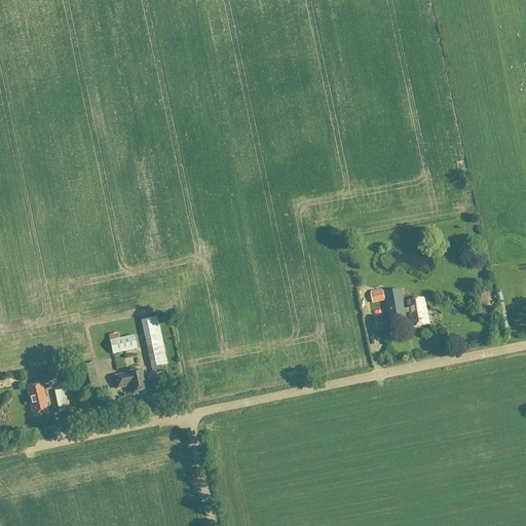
[(368,303),(370,314),(386,312),(383,292),(371,294),(372,303),(368,303)]
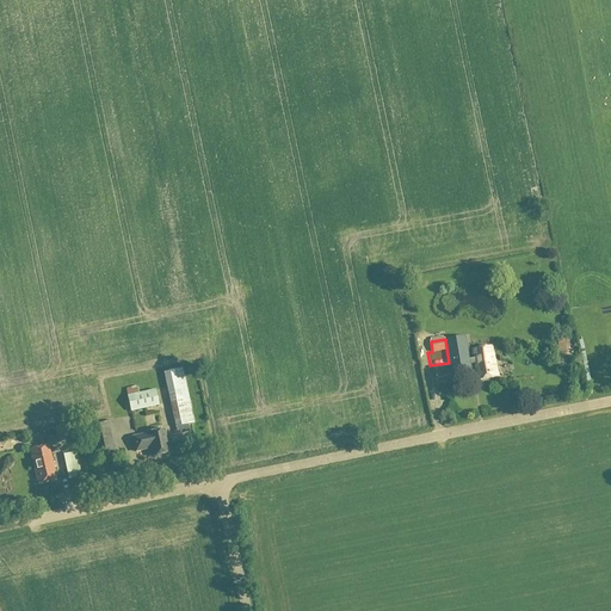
[(473,363),(475,380),(495,376),(491,346),(470,349),(473,357),(470,358),(471,363),(473,363)]
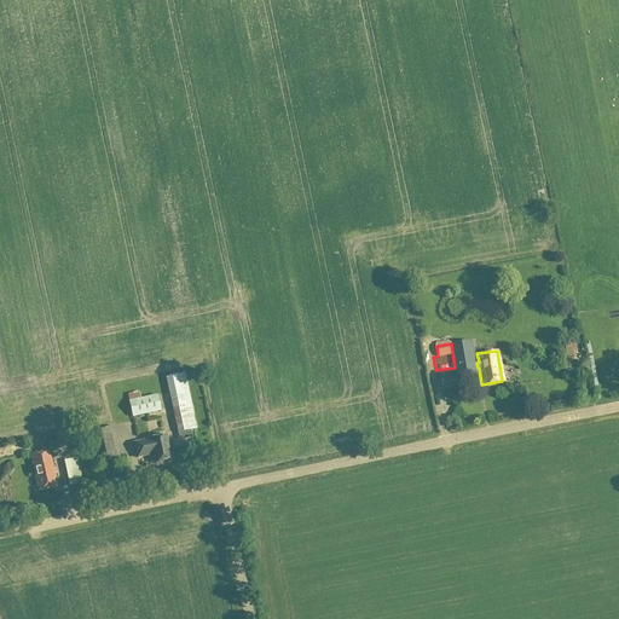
[(166,379),(177,434),(196,431),(184,374),(166,379)]
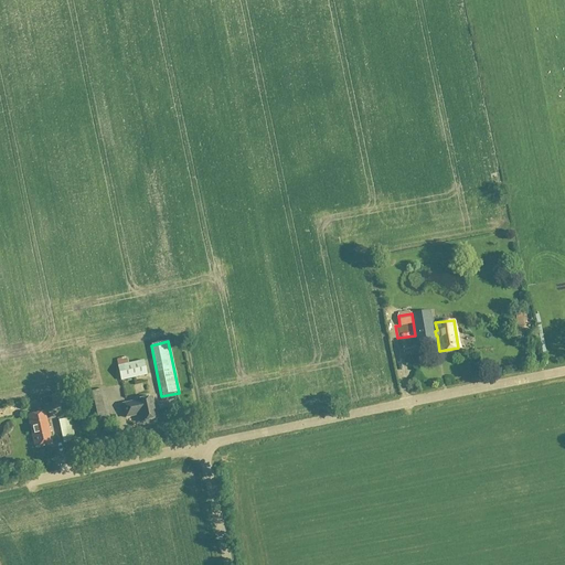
[(142,361),(127,364),(117,368),(120,382),(146,375),(142,361)]
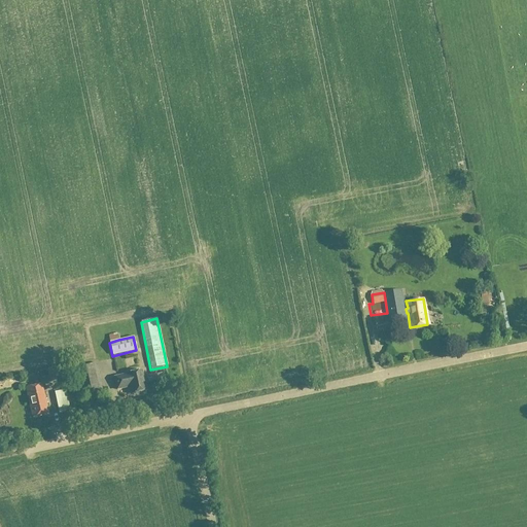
[(46,370),(49,383),(62,380),(59,367),(46,370)]
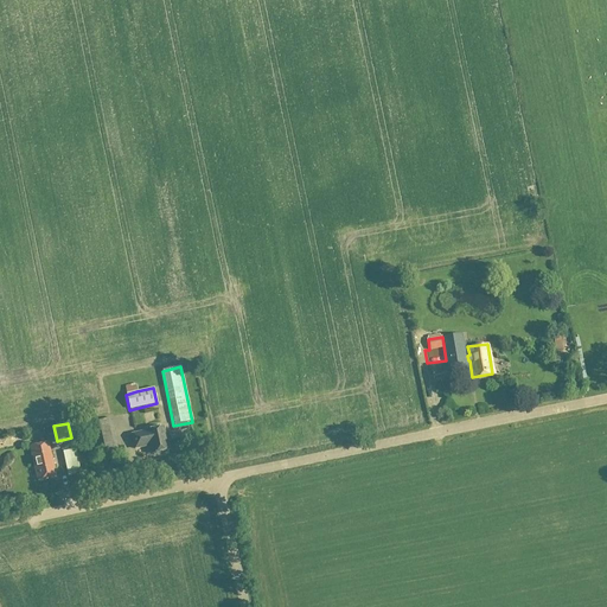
[(146,432),(131,435),(134,449),(149,446),(151,454),(167,451),(163,428),(146,432)]
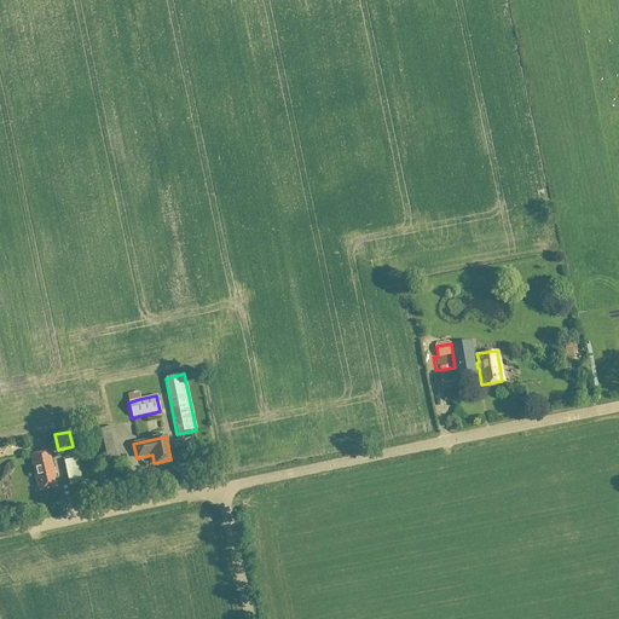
[(40,446),(41,453),(29,456),(38,490),(56,486),(48,452),(46,445),(40,446)]
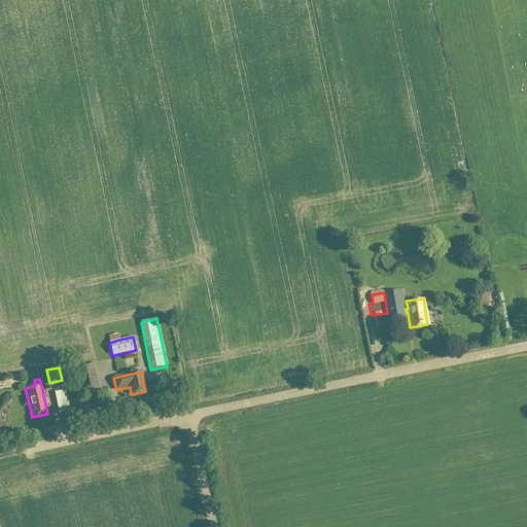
[(99,380),(89,383),(91,394),(102,392),(99,380)]
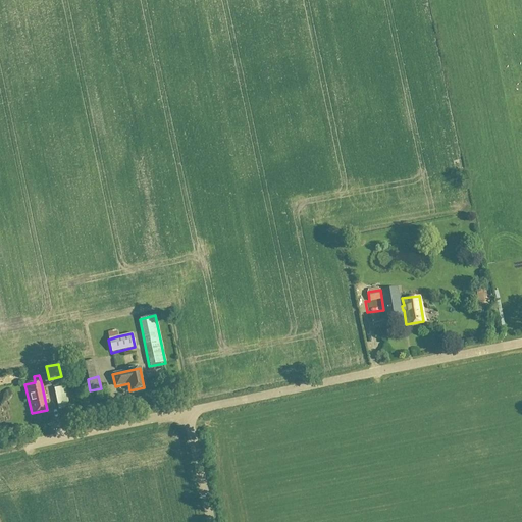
[(64,386),(53,388),(58,409),(68,407),(64,386)]
